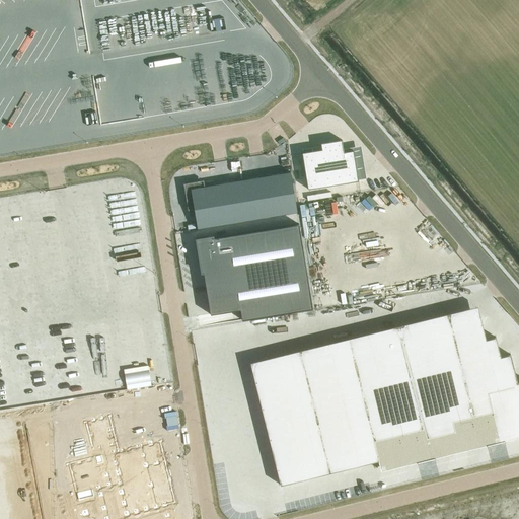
[(302,152),(308,190),(359,180),(354,150),(344,152),(342,140),(320,143),(321,149),(302,152)]
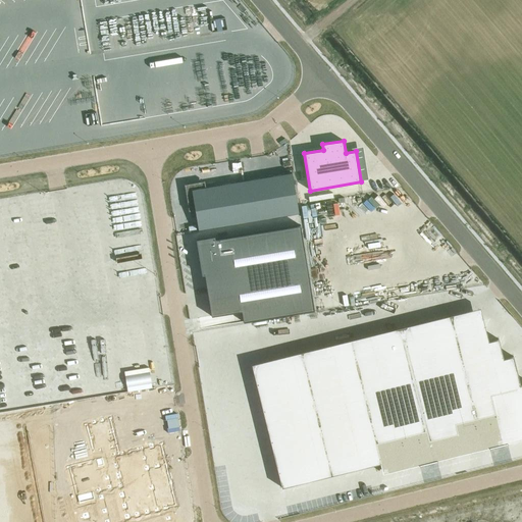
[(205,181),(185,185),(189,211),(195,210),(199,230),(299,213),(293,172),(206,188),(205,181)]
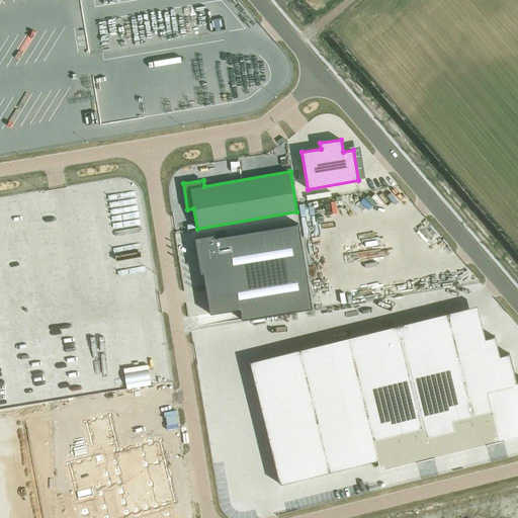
[(212,235),(195,238),(201,272),(203,272),(209,314),(240,310),(242,320),(313,309),(298,224),(213,237),(212,235)]
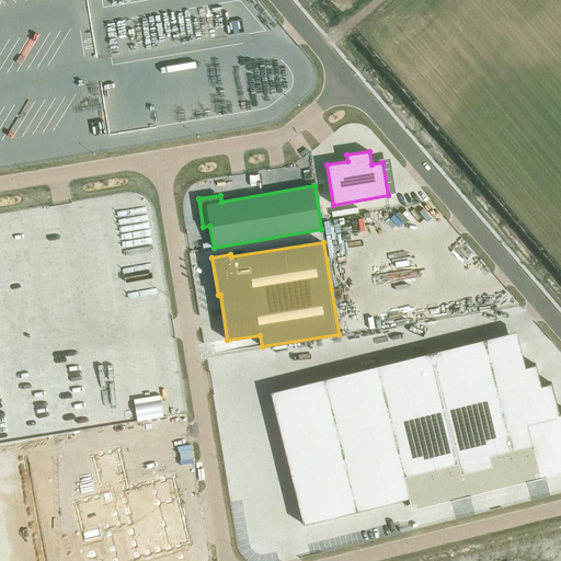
[(521,345),(274,407),(302,525),(410,499),(411,506),(412,508),(450,499),(453,499),(453,500),(456,499),(465,496),(468,495),(470,494),(526,480),(528,480),(528,481),(533,480),(540,478),(544,478),(544,477),(545,476),(554,473),(554,471),(554,470),(560,468),(560,414),(560,415),(552,382),(541,385),(536,364),(525,366),(521,345)]
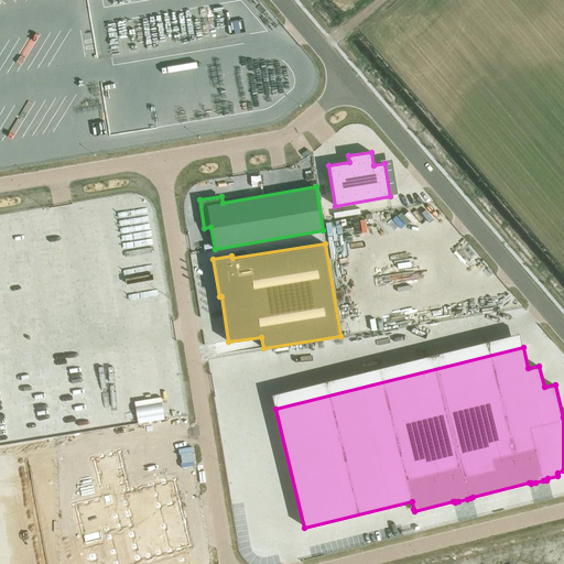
[(102,497),(72,505),(75,505),(85,544),(88,543),(93,563),(184,563),(181,549),(191,545),(174,480),(176,480),(176,478),(129,490),(120,453),(121,452),(121,451),(91,458),(91,459),(94,459),(102,497)]
